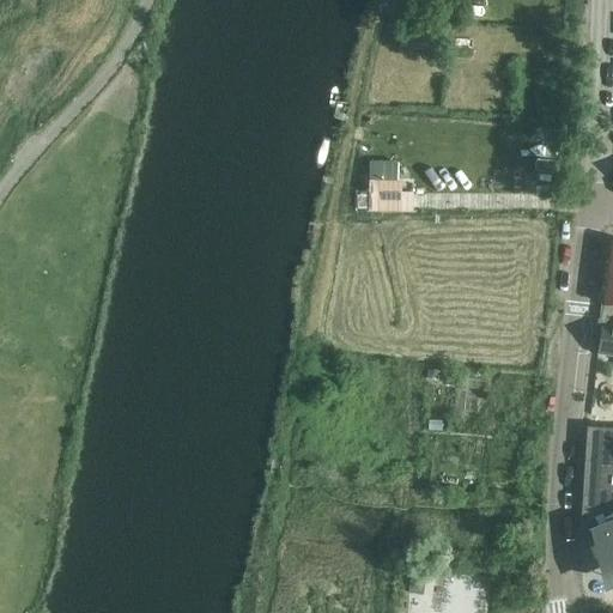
[(413,0),(417,1),(444,11),(448,0),(413,0)]
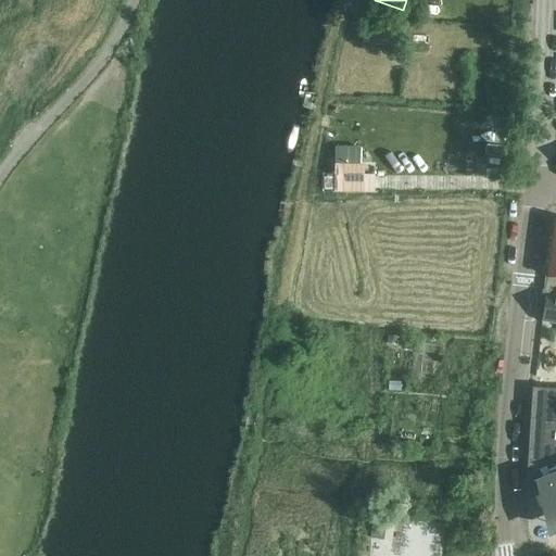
[(335,148),(335,164),(359,164),(359,147),(335,147),(335,148)]
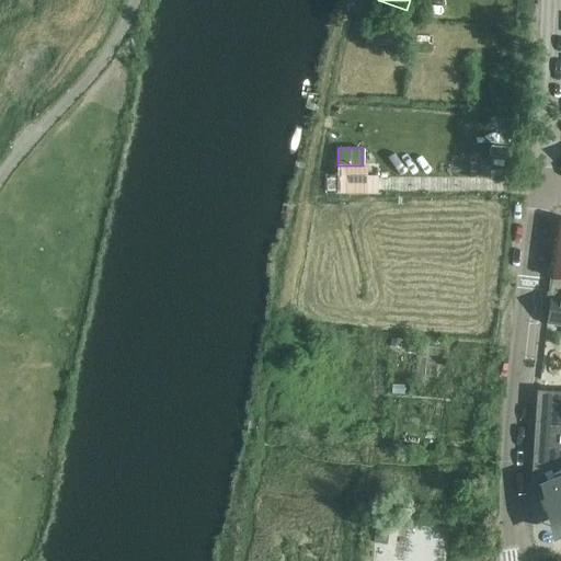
[(367,167),(363,165),(338,165),(338,195),(377,195),(377,176),(366,178),(367,167)]
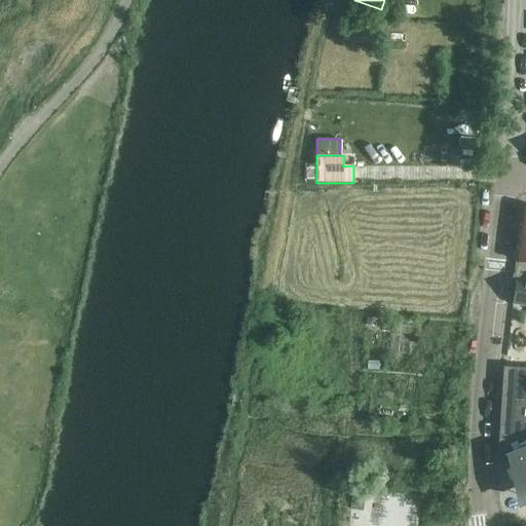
[(515,260),(525,261),(525,208),(523,208),(515,260)]
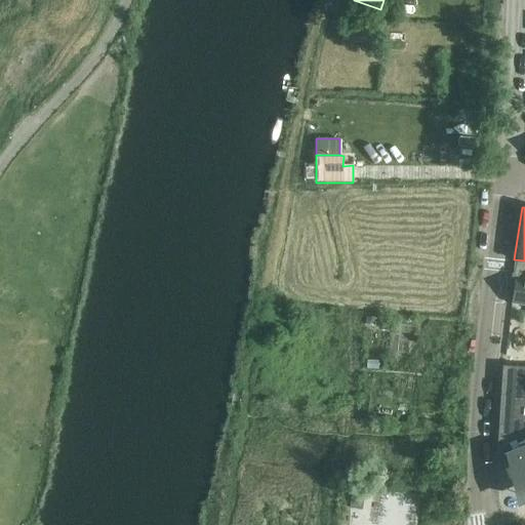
[(524,278),(515,277),(511,304),(524,306),(524,278)]
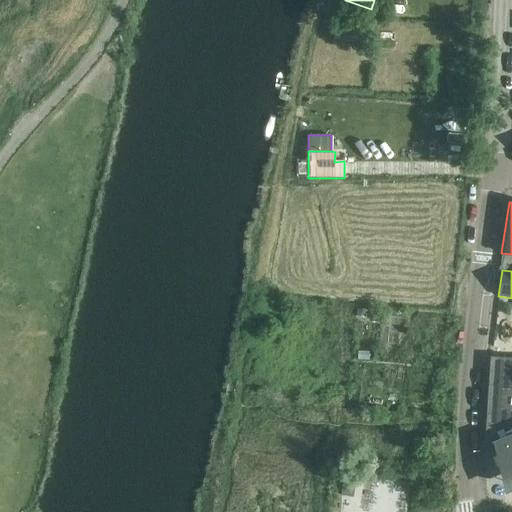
[(365,310),(356,309),(355,317),(364,318),(365,310)]
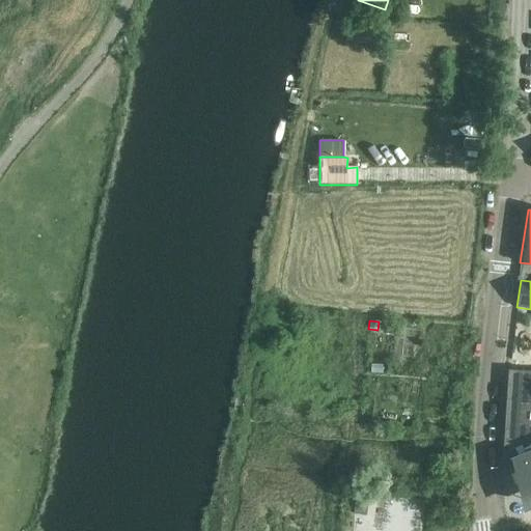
[(530,375),(508,374),(503,457),(511,453),(513,458),(511,458),(523,508),(530,504),(530,375)]
